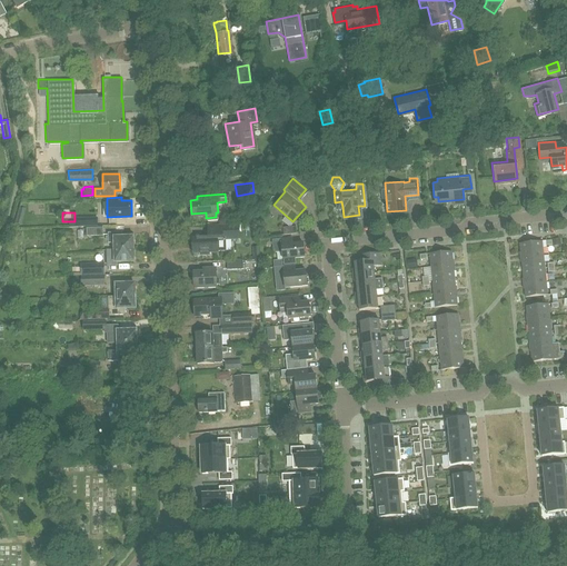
[(217,249),(217,242),(216,235),(218,235),(218,237),(238,237),(237,219),(231,219),(231,221),(218,222),(218,226),(207,227),(207,235),(191,236),(192,250),(199,250),(200,252),(206,252),(205,250),(217,249)]
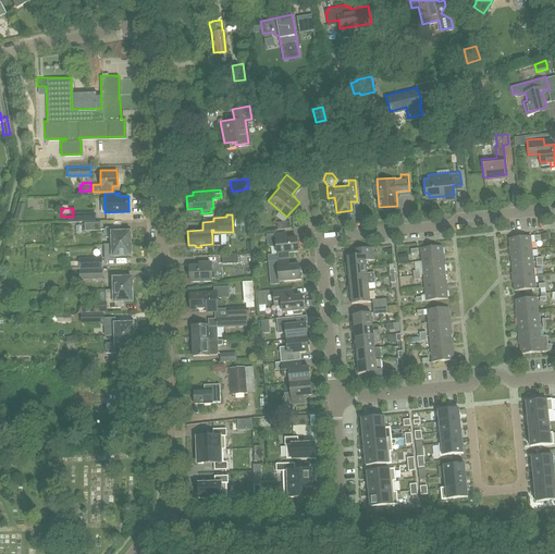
[(274,220),(275,228),(288,226),(288,219),(274,220)]
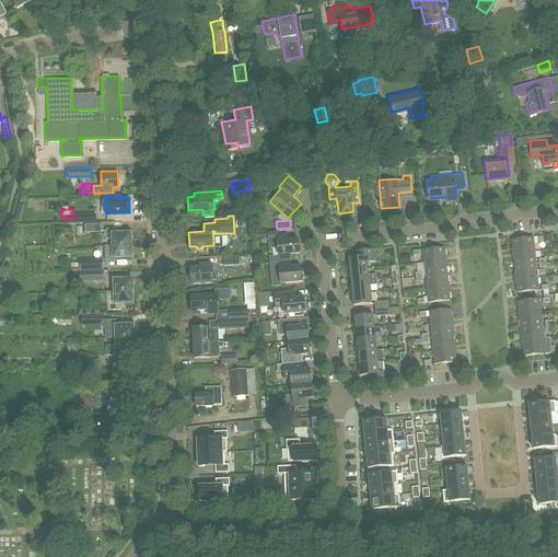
[(112,236),(112,243),(130,243),(129,231),(119,231),(119,227),(105,227),(105,236),(112,236)]
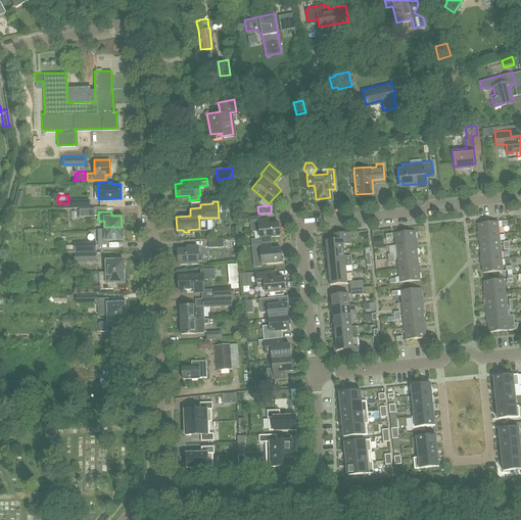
[(259,236),(279,234),(278,221),(264,223),(264,217),(249,218),(250,230),(258,229),(259,236)]
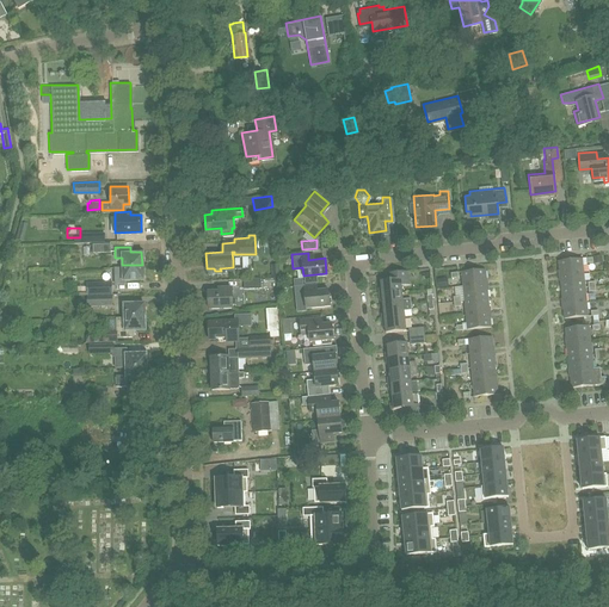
[(582,271),(580,256),(558,258),(559,273),(582,271)]
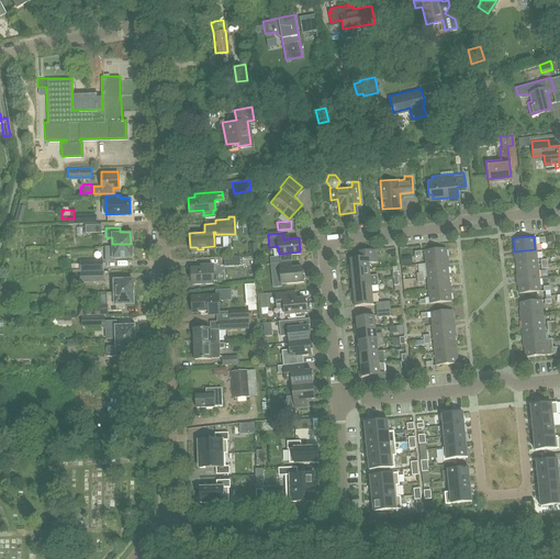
[(112,244),(112,256),(131,256),(131,244),(112,244)]
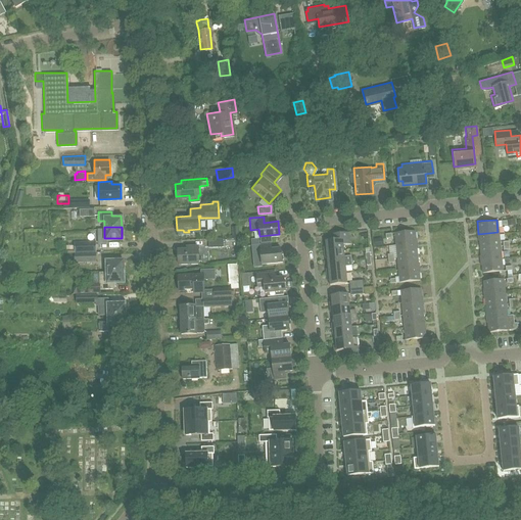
[(414,229),(394,231),(395,243),(415,241),(414,229)]
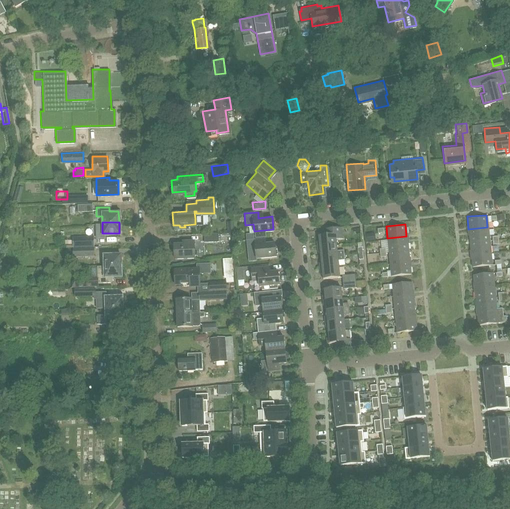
[(316,240),(316,245),(336,243),(335,236),(341,236),(340,226),(323,227),(323,233),(318,234),(318,239),(316,240)]
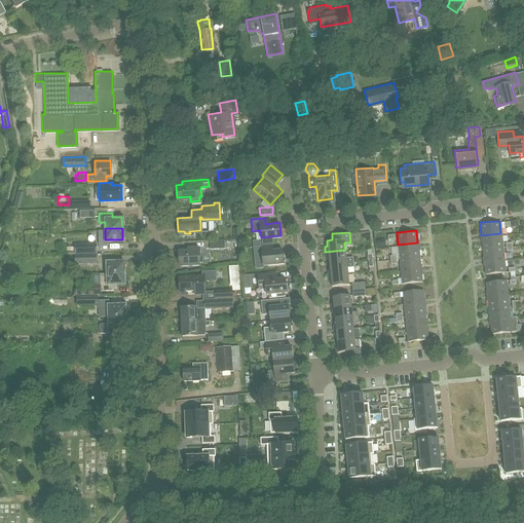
[(481,235),(482,247),(501,246),(500,233),(481,235)]
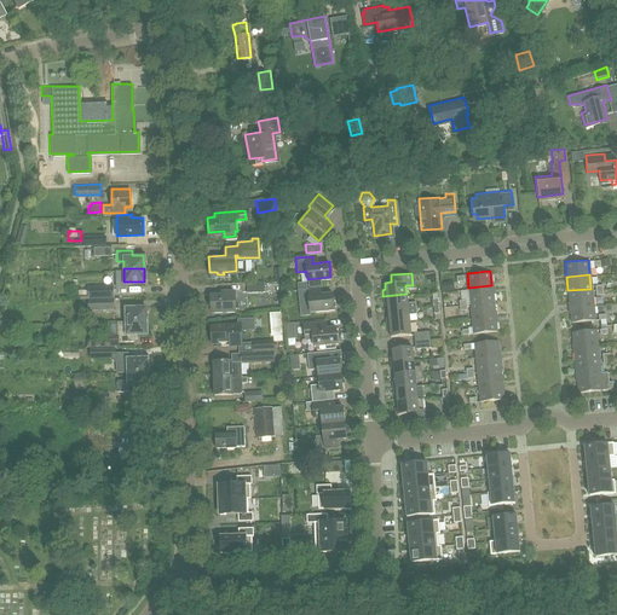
[(246,280),(246,290),(264,290),(264,279),(246,280)]
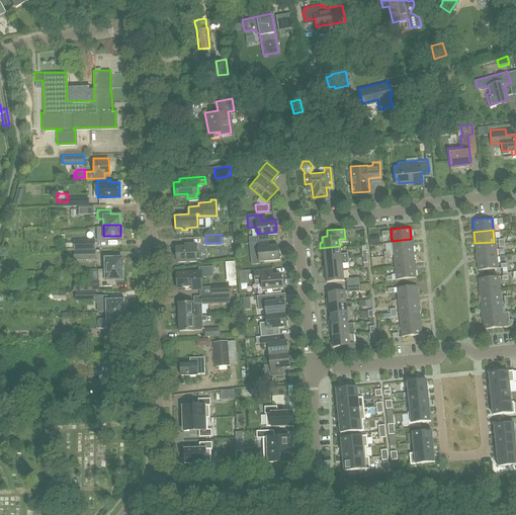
[(73,238),(73,248),(94,248),(94,237),(73,238)]
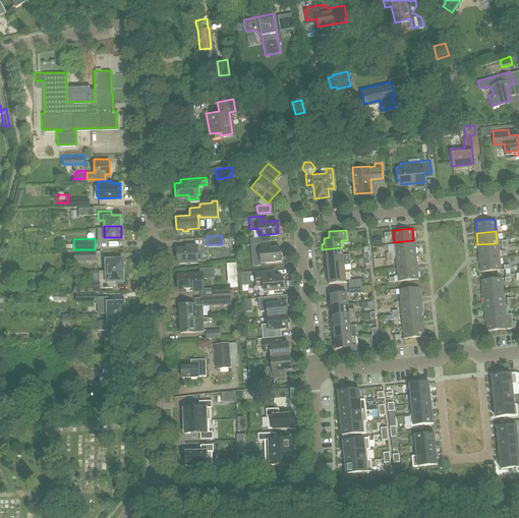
[(281,260),(279,245),(270,246),(270,240),(254,242),(254,247),(258,247),(261,261),(281,260)]
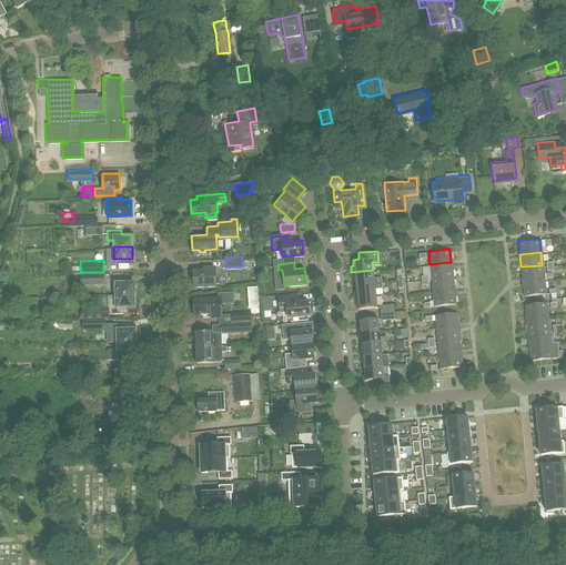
[(451,262),(430,264),(431,278),(452,275),(451,262)]
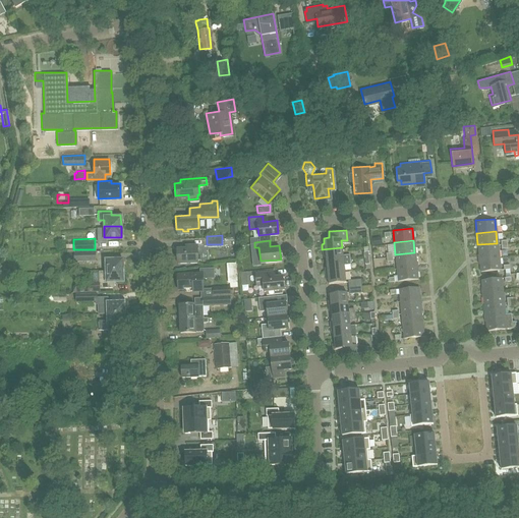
[(395,254),(394,242),(385,243),(386,250),(385,251),(385,255),(391,254),(395,254)]
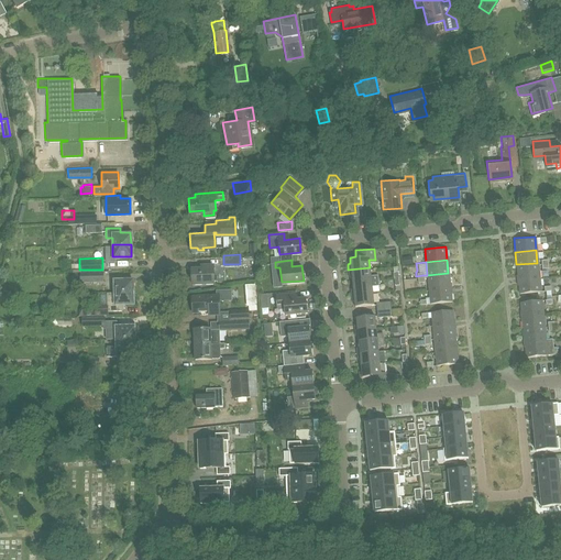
[(213,282),(212,263),(200,263),(200,266),(190,267),(191,283),(213,282)]
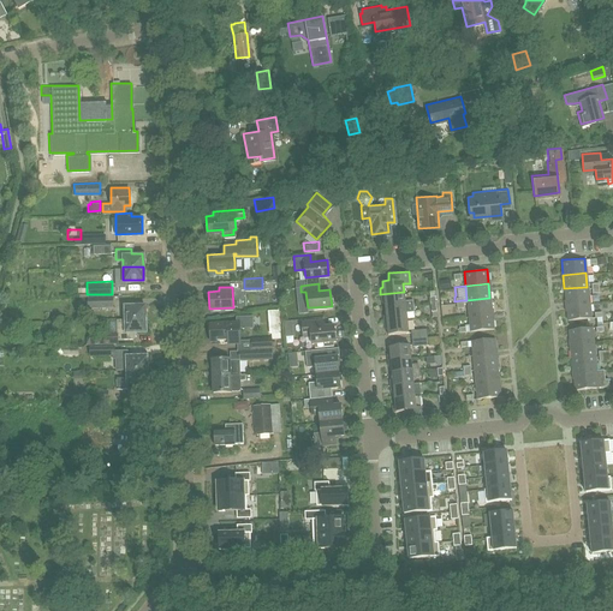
[(564,288),(565,303),(589,300),(587,287),(564,288)]
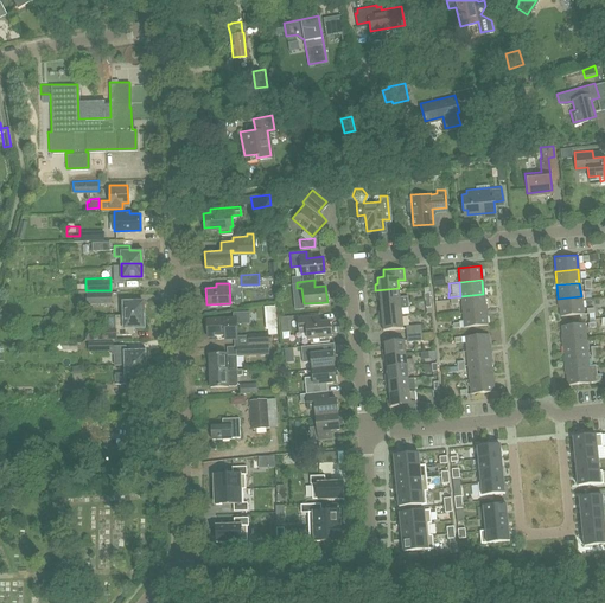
[(379,296),(380,302),(406,300),(406,294),(400,294),(399,288),(375,290),(376,296),(379,296)]
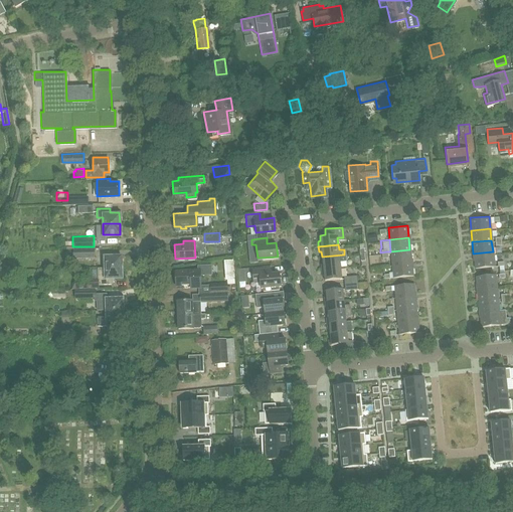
[(73,247),(73,256),(94,254),(94,246),(73,247)]
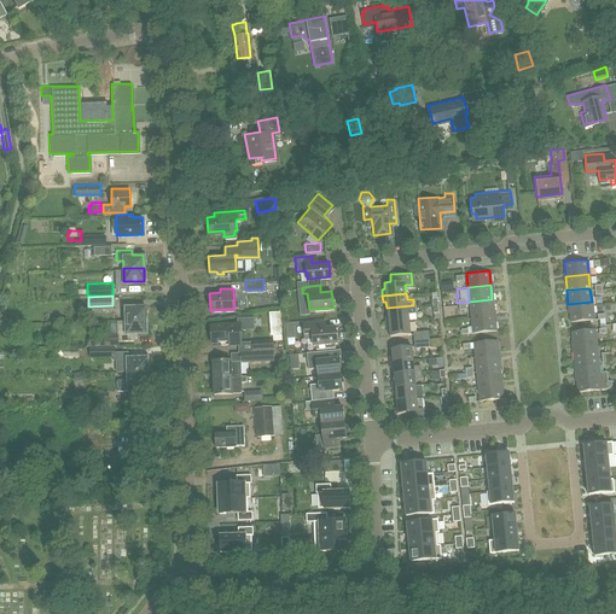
[(492,299),(469,302),(470,316),(494,314),(492,299)]
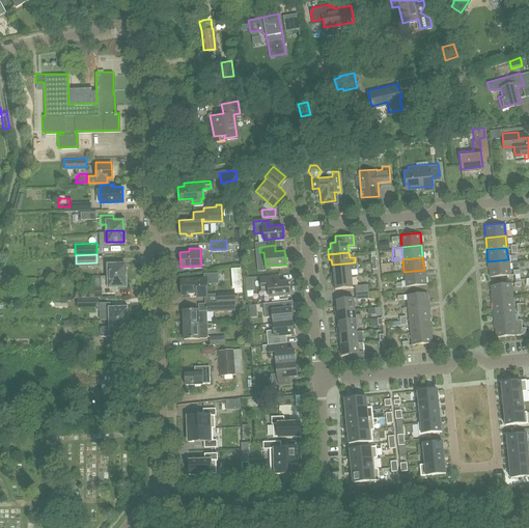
[(489,275),(509,273),(508,259),(488,261),(489,275)]
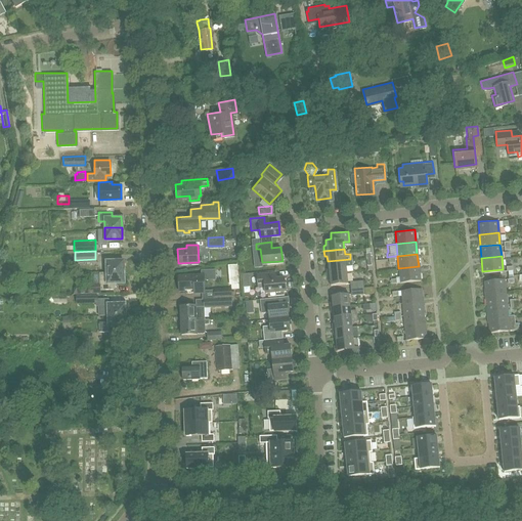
[(105,259),(106,270),(124,270),(123,259),(105,259)]
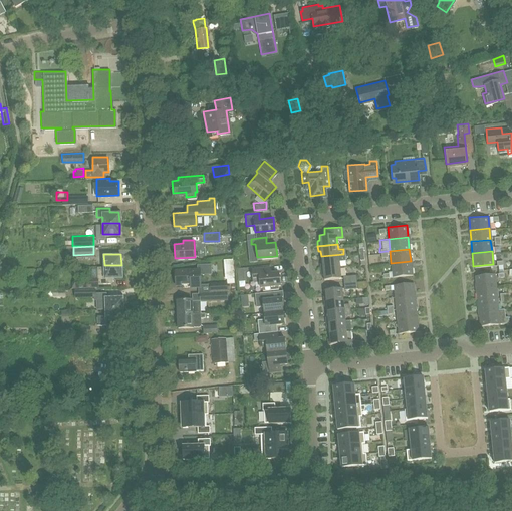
[(319,262),(319,268),(339,266),(338,259),(344,259),(343,254),(321,256),(321,262),(319,262)]
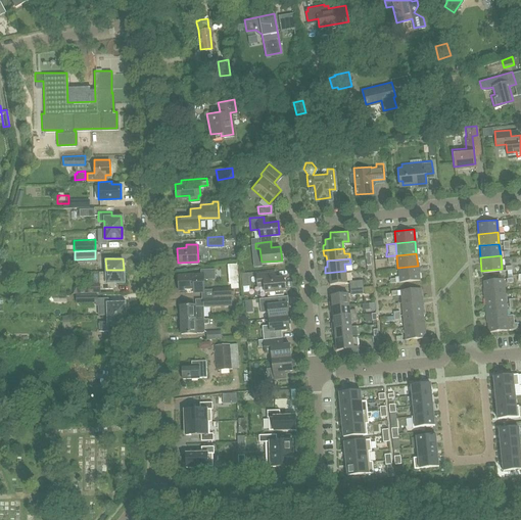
[(226,263),(227,282),(236,281),(235,262),(226,263)]
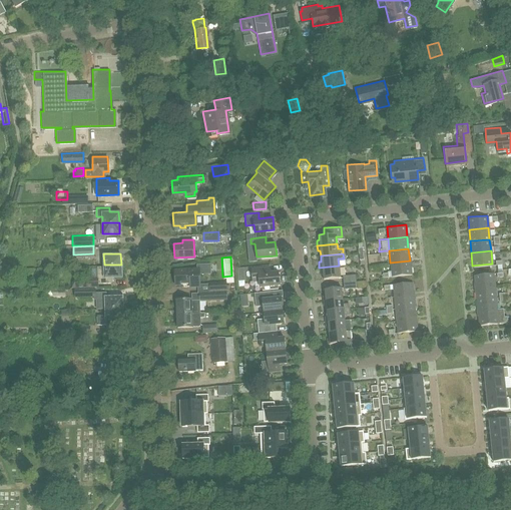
[(410,261),(390,263),(391,275),(411,273),(410,261)]
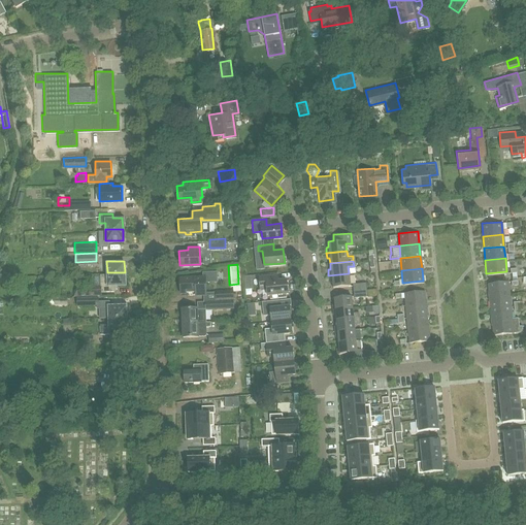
[(204,292),(203,280),(210,280),(210,269),(200,269),(200,275),(177,276),(178,291),(194,290),(194,293),(204,292)]
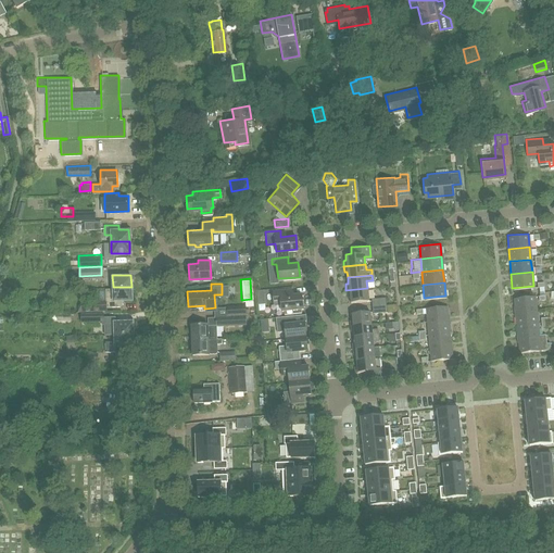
[(105,309),(105,305),(106,305),(120,305),(122,303),(121,299),(131,299),(131,287),(113,287),(104,287),(104,300),(80,300),(77,304),(77,310),(105,309)]
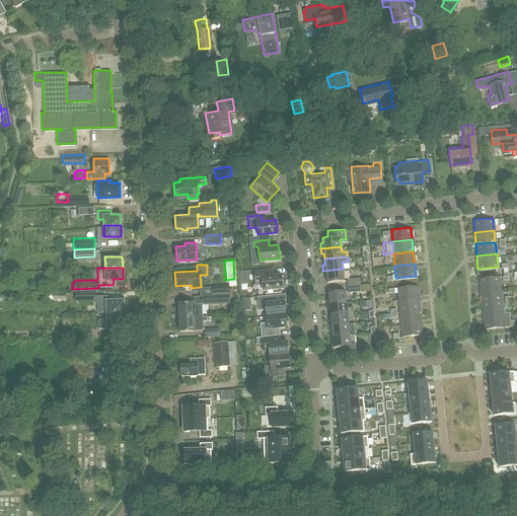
[(283,286),(281,273),(273,274),(273,268),(253,270),(254,282),(262,281),(263,288),(283,286)]
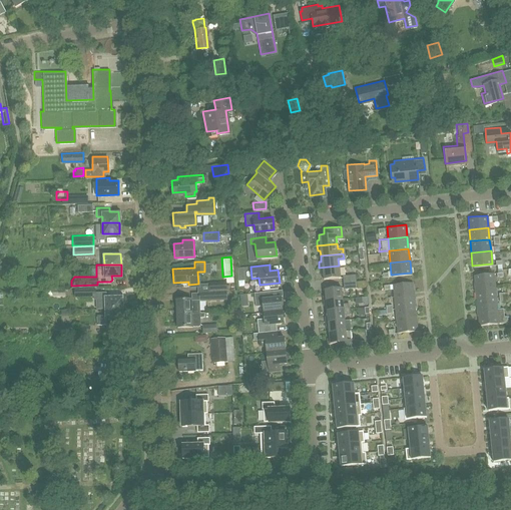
[(340,276),(339,266),(319,268),(320,272),(322,272),(323,278),(340,276)]
